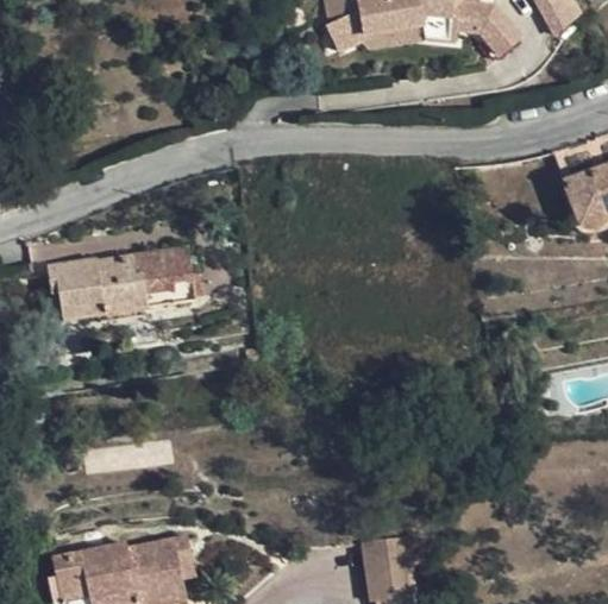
[(426,43),(432,44),(455,45),(457,36),(481,38),(499,60),(516,32),(490,1),(486,0),(331,0),(336,25),(328,29),(340,51),(365,43),(367,38),(424,30),(426,43)]
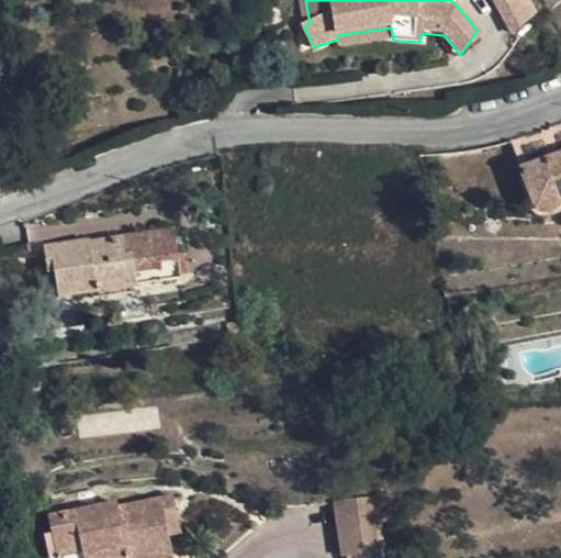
[(531,3),(529,0),(493,0),(511,26),(531,3)]
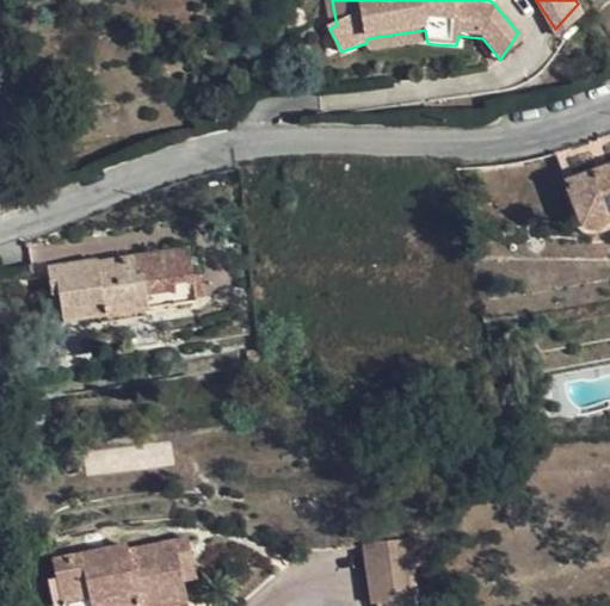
[(609,164),(566,180),(579,220),(584,224),(591,226),(597,227),(604,222),(608,218),(609,212),(609,211),(609,164)]
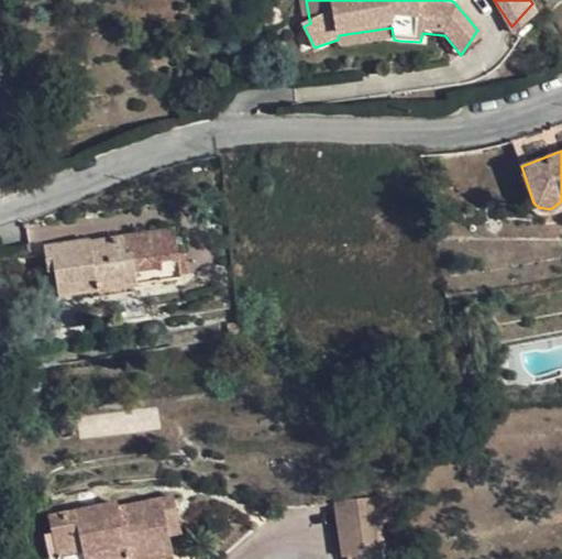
[(53,269),(57,294),(135,283),(135,280),(180,273),(174,226),(90,239),(89,236),(44,242),(46,270),(53,269)]
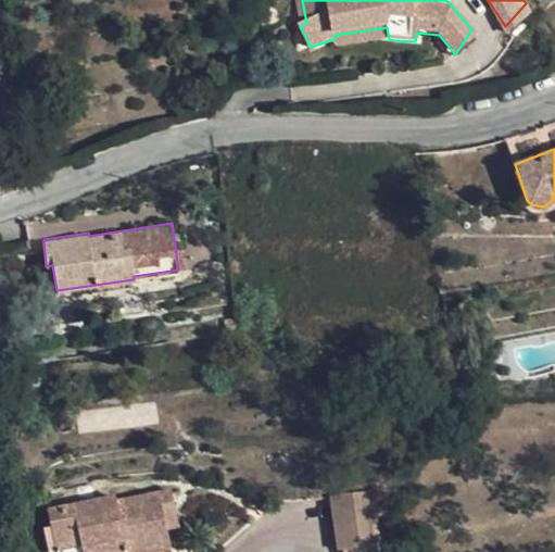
[(376,551),(373,485),(331,488),(336,551),(376,551)]
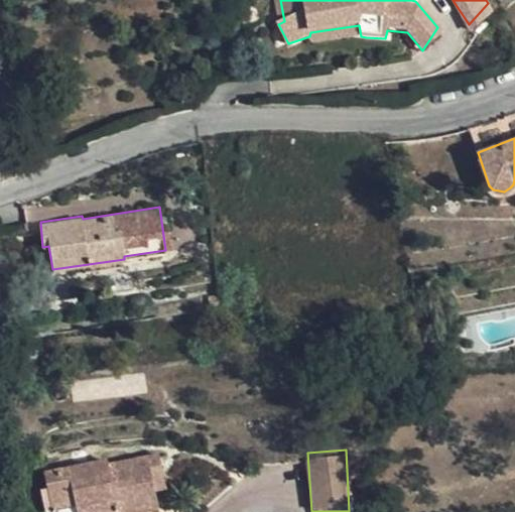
[(131,511),(157,507),(154,488),(152,479),(163,477),(158,453),(108,462),(106,459),(42,470),(50,506),(75,501),(77,511),(131,511)]
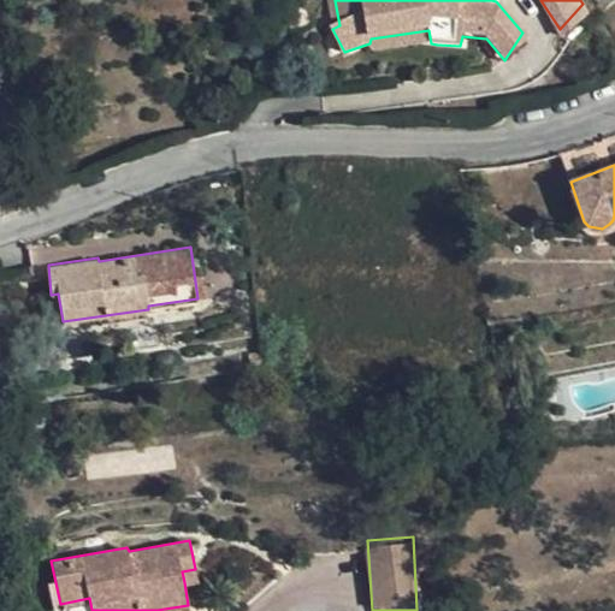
[(197,580),(195,569),(182,571),(184,582),(197,580)]
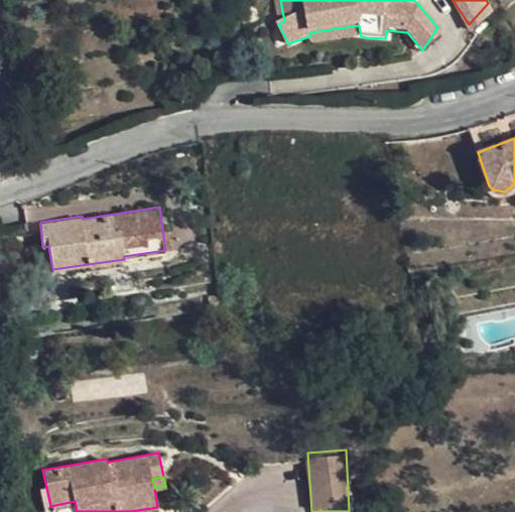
All buildings are outlined.
